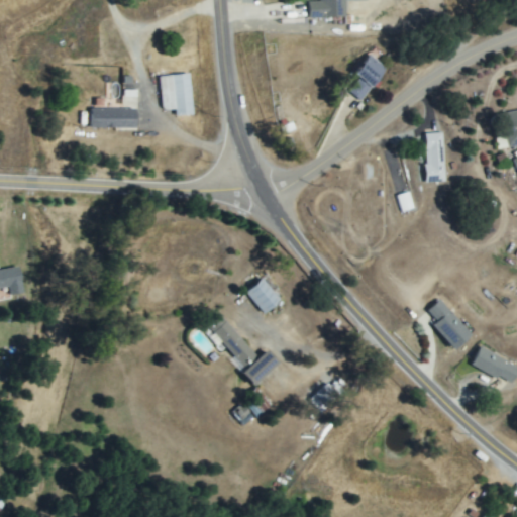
[(312,3),(321,3),(321,0),(347,0),(346,17),(311,15),(312,3)]
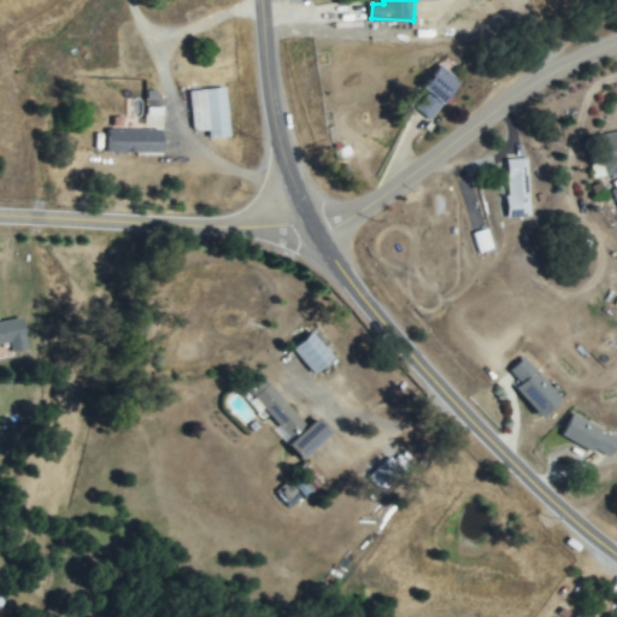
[(458,77),(439,118),(418,109),(438,68),(458,77)]
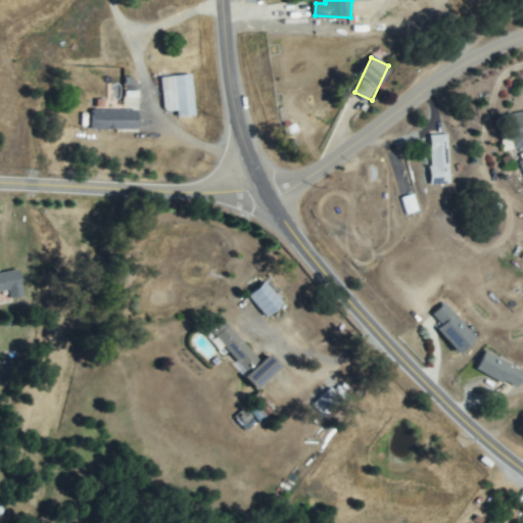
[(165,112),(164,78),(191,77),(192,112),(165,112)]
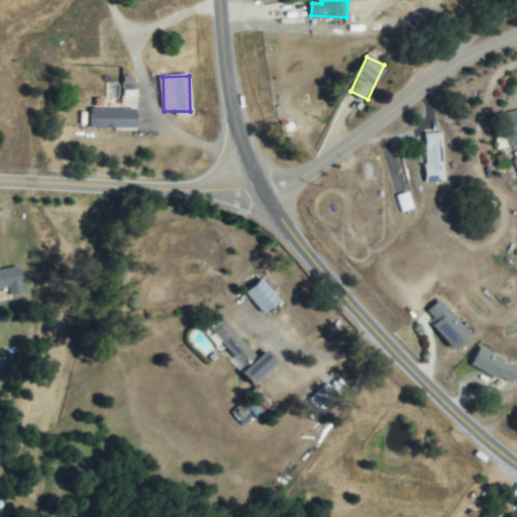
[(134,110),(134,127),(92,126),(92,109),(134,110)]
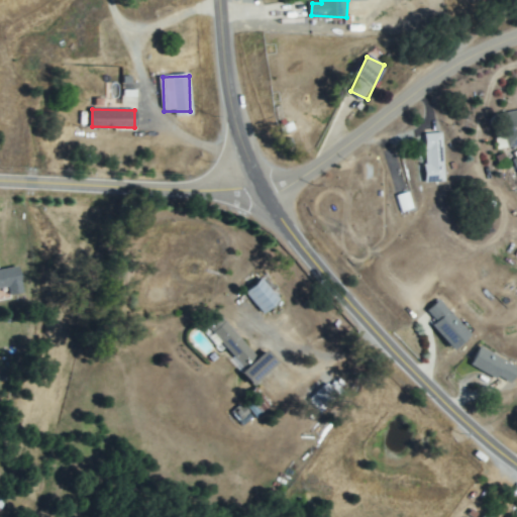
[(516,111),(516,144),(498,148),(493,116),(516,111)]
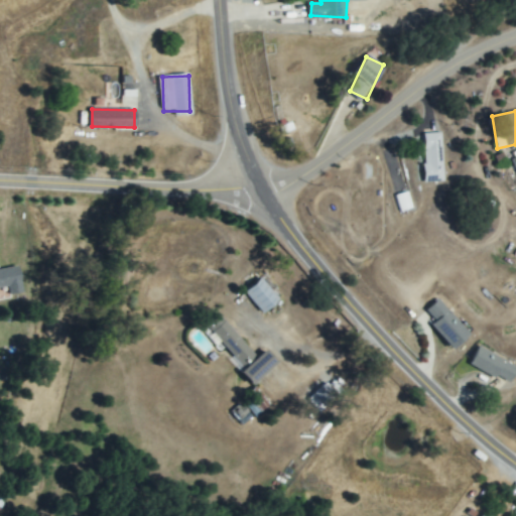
[(442,133),(443,180),(427,180),(426,133),(442,133)]
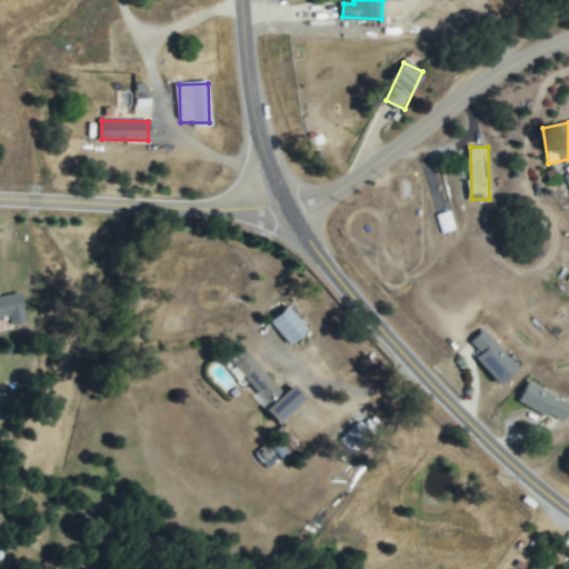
[(438,217),(449,213),(455,227),(442,231),(438,217)]
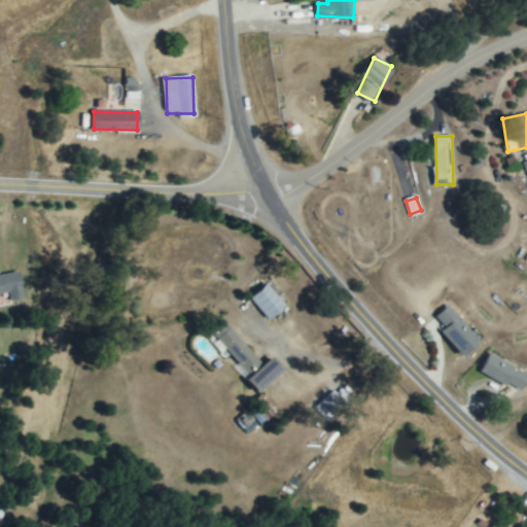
[(18,272),(0,274),(0,293),(7,292),(8,302),(23,300),(18,272)]
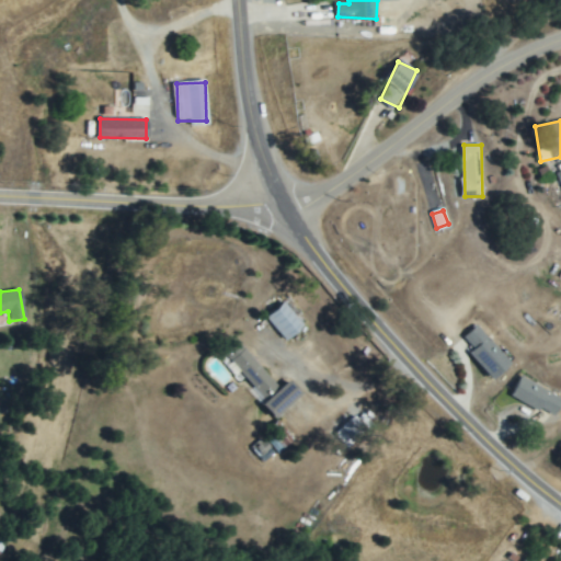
[(283,304),(302,325),(287,340),(267,318),(283,304)]
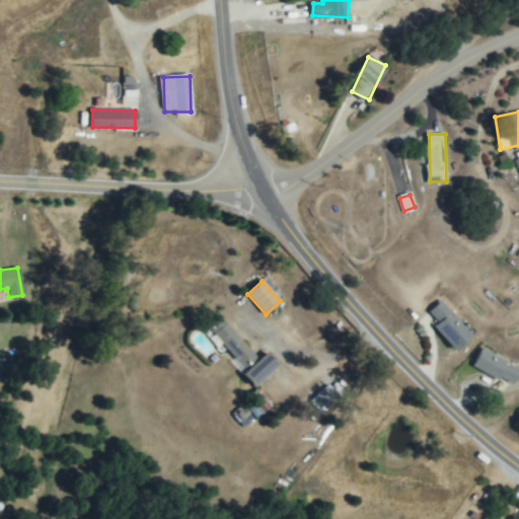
[(430,312),(444,301),(470,338),(456,349),(430,312)]
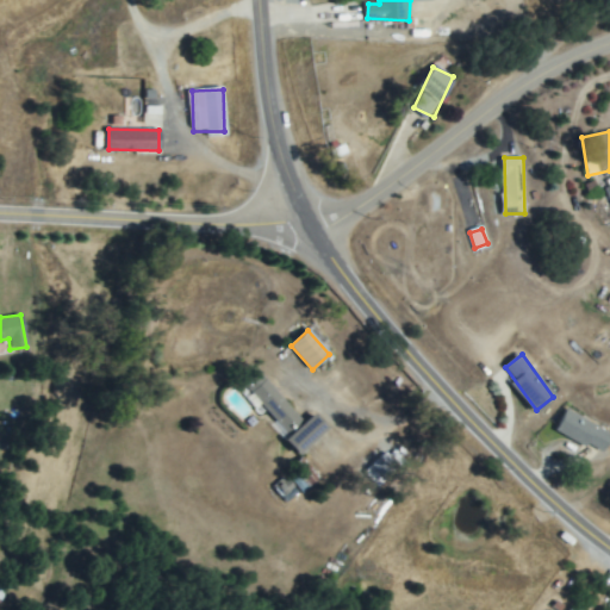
[(292,436),(244,385),(257,373),(305,424),(292,436)]
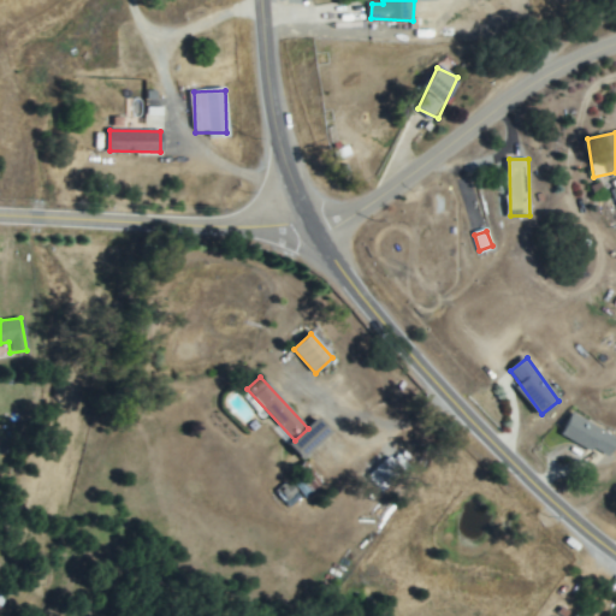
[(615,437),(615,440),(609,455),(564,432),(573,415),(615,437)]
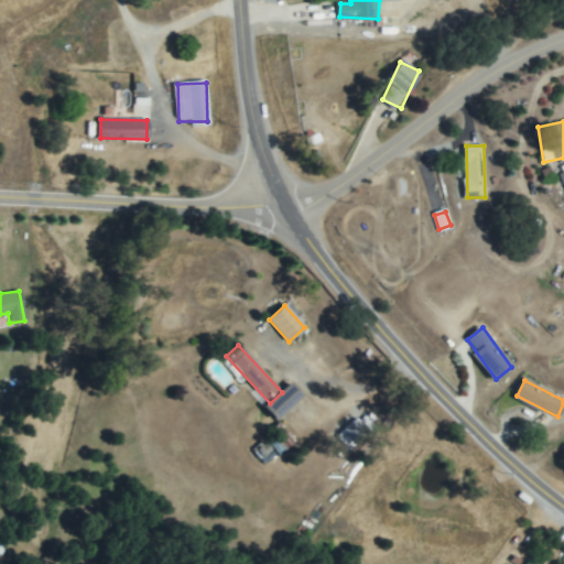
[(368,432),(356,419),(335,437),(347,452),(368,432)]
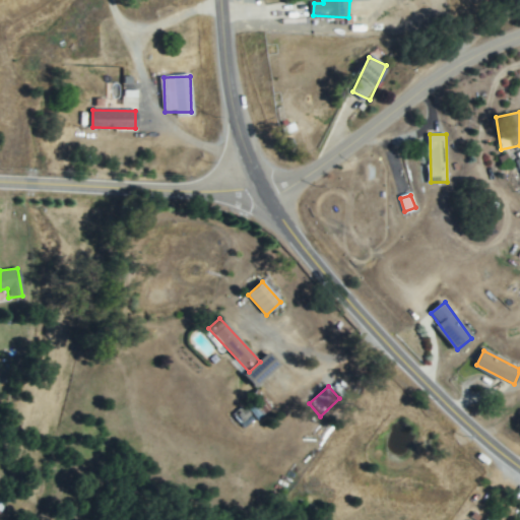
[(261,415),(247,400),(257,391),(271,406),(261,415)]
